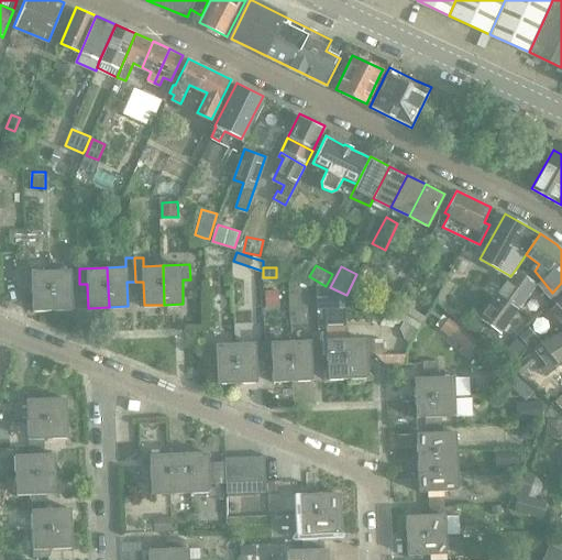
[(518,308),(537,282),(517,267),(510,276),(509,275),(496,293),(518,308)]
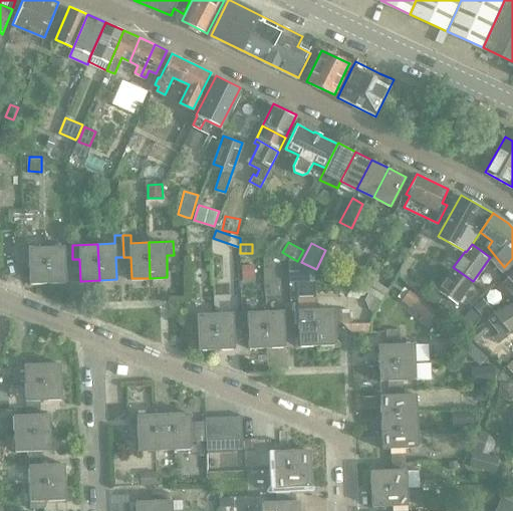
[(72,245),(47,246),(48,282),(66,281),(65,259),(72,259),(72,245)]
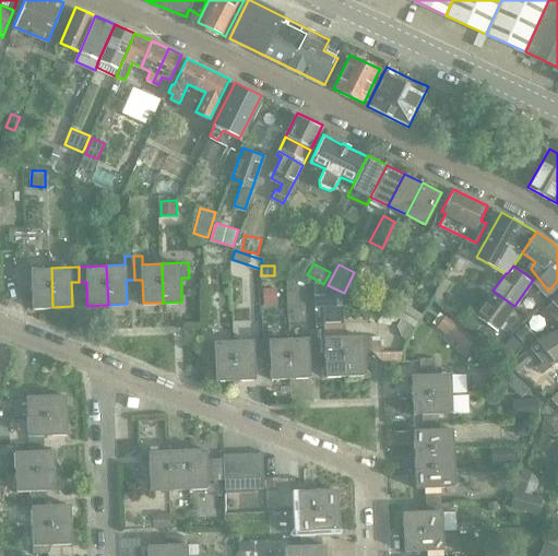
[(52,307),(51,268),(23,269),(24,284),(32,284),(33,308),(52,307)]
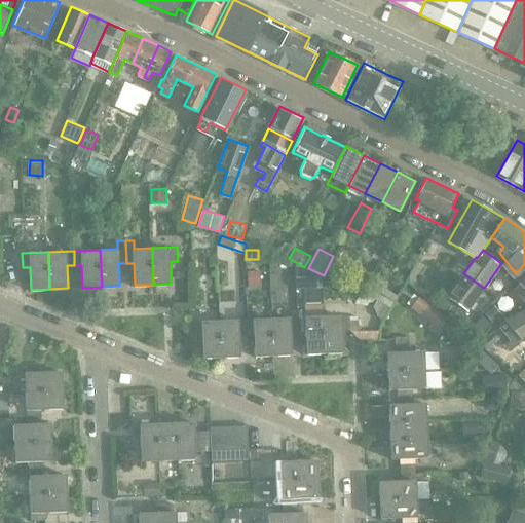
[(296,265),(297,287),(305,287),(306,301),(321,301),(321,286),(323,286),(323,277),(296,265)]
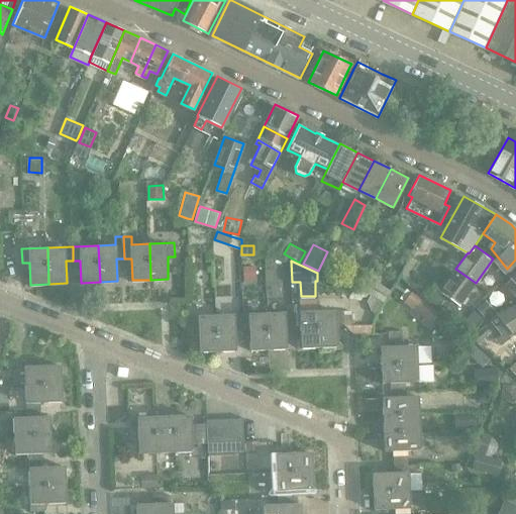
[(256,266),(243,266),(243,279),(256,279),(256,266)]
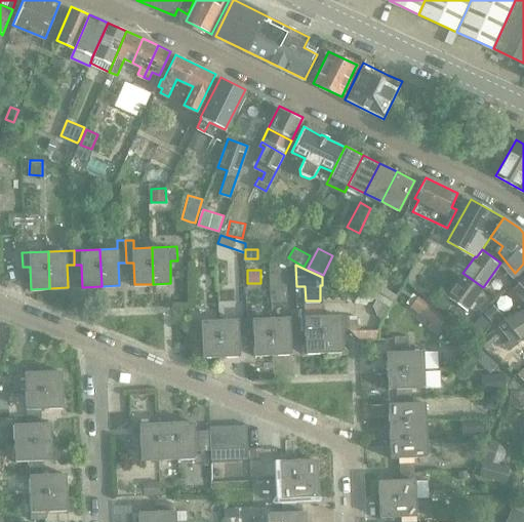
[(468,309),(483,287),(462,273),(448,294),(440,307),(446,311),(454,299),(468,309)]
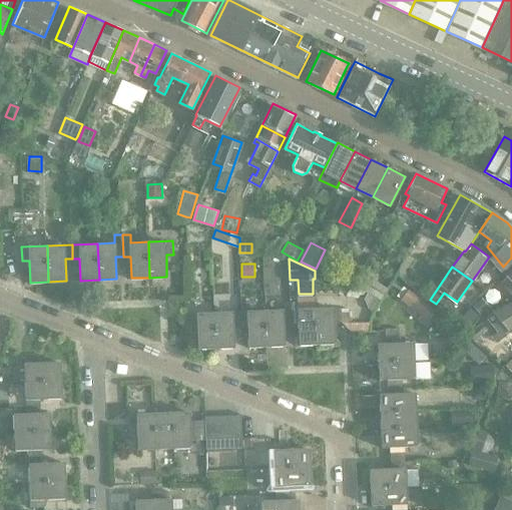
[(388,286),(367,275),(361,286),(381,298),(388,286)]
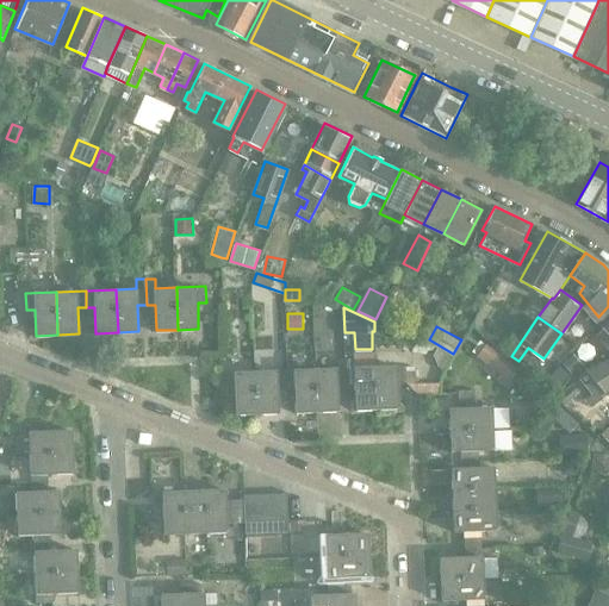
[(486,344),(477,355),(508,380),(517,368),(486,344)]
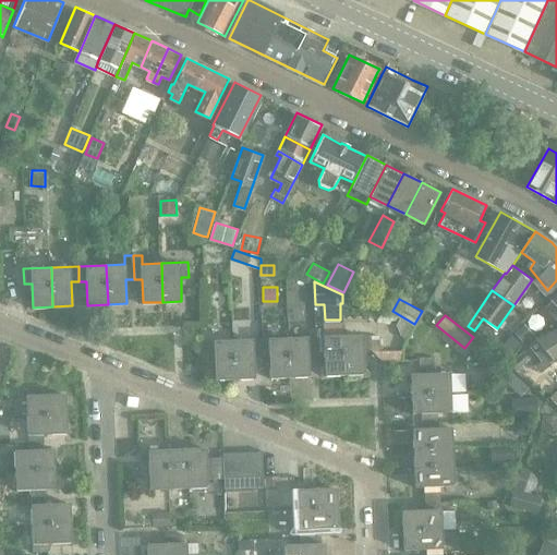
[(264,322),(264,334),(288,334),(288,322),(264,322)]
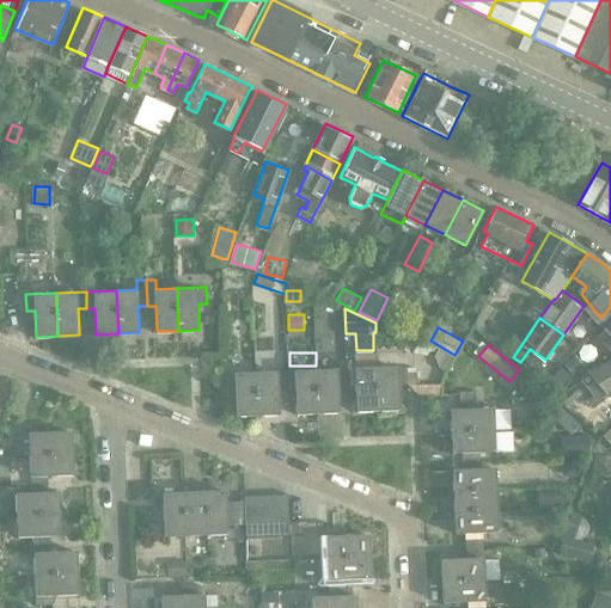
[(378,410),(377,367),(355,368),(355,358),(347,360),(347,385),(356,385),(356,411),(378,410)]
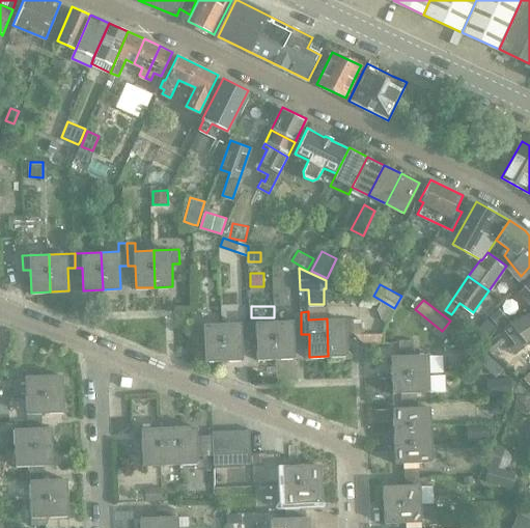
[(295,357),(294,334),(301,334),(301,312),(293,312),(294,320),(275,321),(276,358),(295,357)]
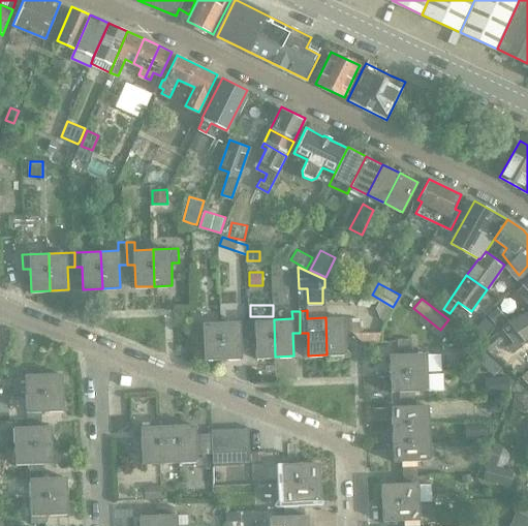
[(527,315),(525,312),(509,320),(509,321),(502,327),(514,341),(508,345),(514,352),(527,340),(527,315)]
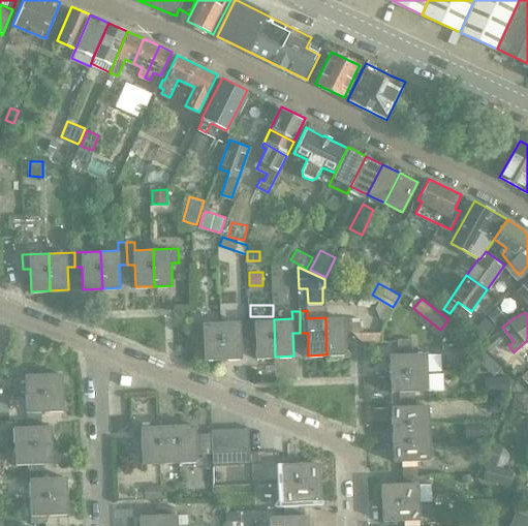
[(223,359),(222,321),(220,321),(220,313),(203,314),(204,322),(195,322),(196,337),(204,337),(205,360),(223,359)]
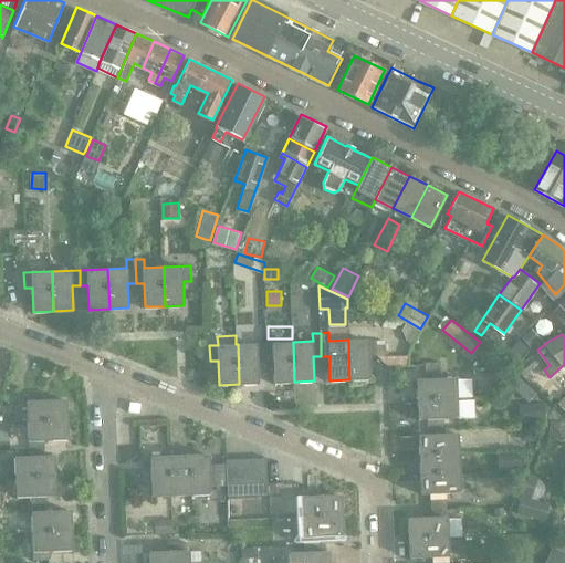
[(369,354),(378,354),(386,354),(385,339),(348,340),(349,379),(369,378),(369,354)]
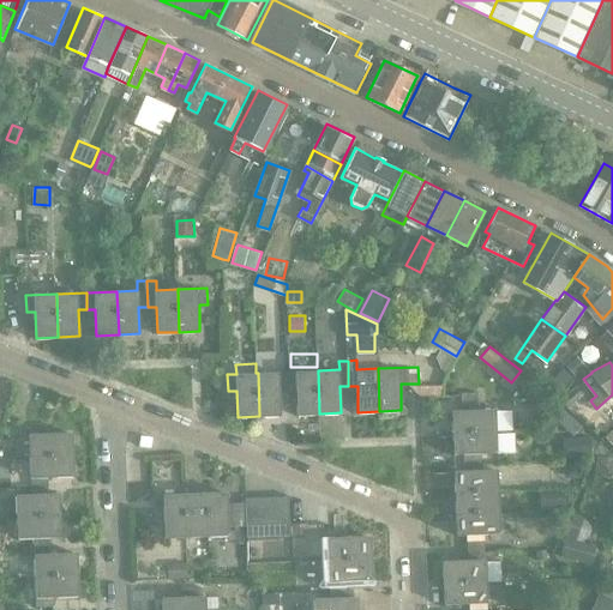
[(319,414),(318,370),(288,372),(289,388),(296,388),(298,415),(319,414)]
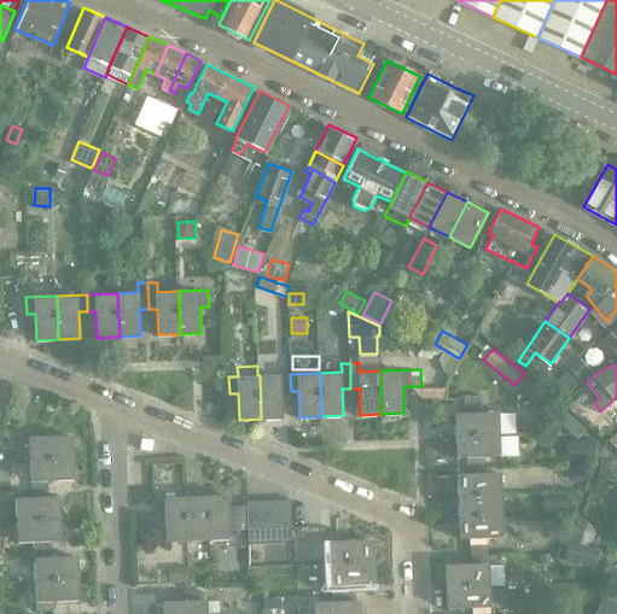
[(283,417),(281,392),(291,391),(290,374),(260,375),(261,419),(283,417)]
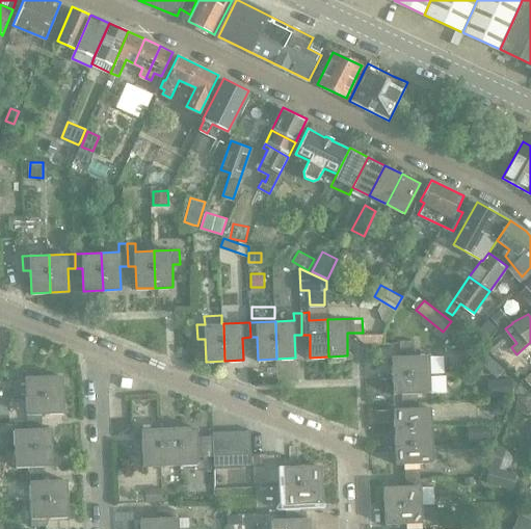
[(482,325),(474,337),(482,343),(490,332),(482,325)]
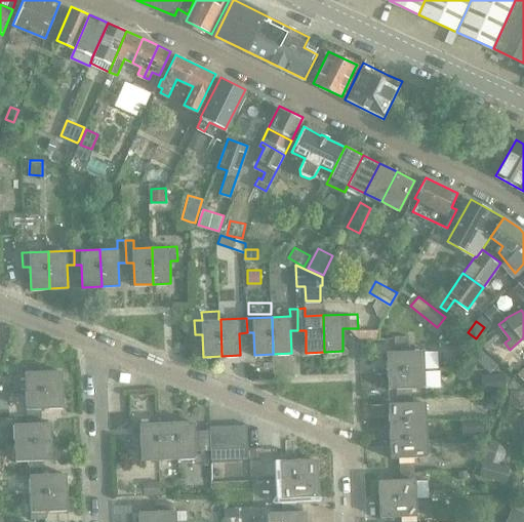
[(487,348),(498,337),(492,330),(480,340),(487,348)]
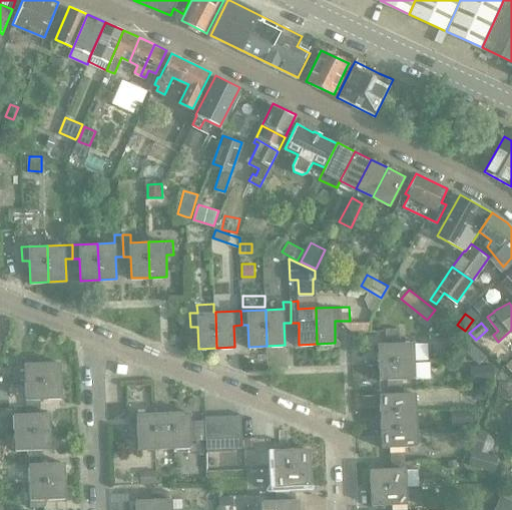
[(453,351),(464,339),(451,328),(441,341),(453,351)]
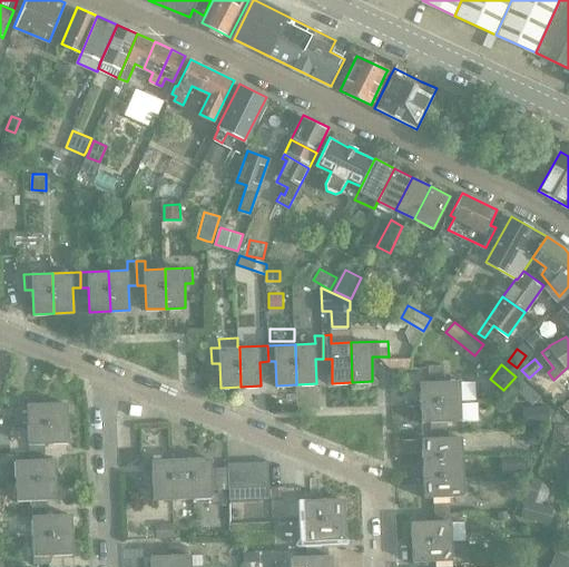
[(461,401),(460,380),(444,381),(444,372),(429,373),(430,381),(420,381),(421,402),(461,401)]
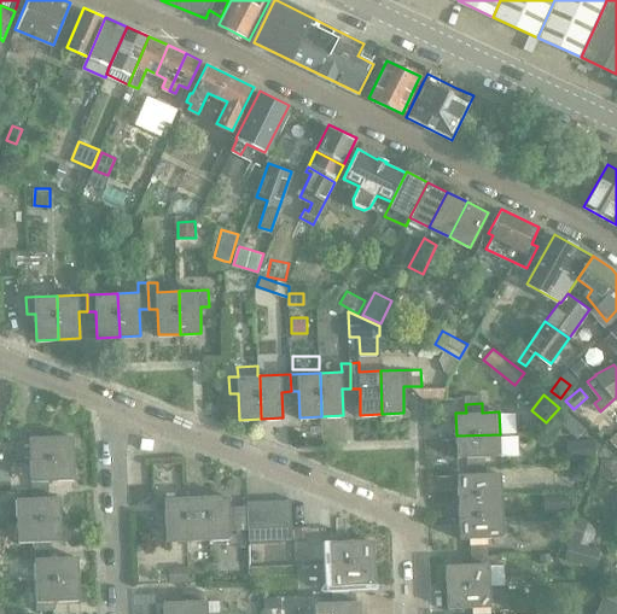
[(565,408),(557,416),(569,428),(577,421),(565,408)]
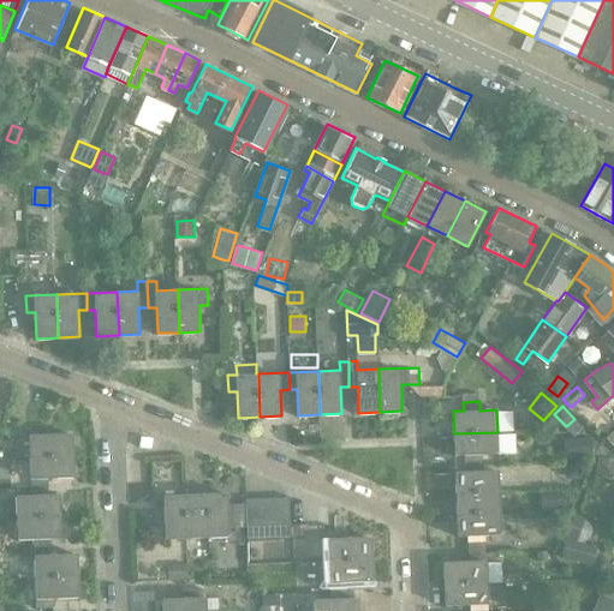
[(73,455),(72,432),(46,433),(46,425),(29,426),(30,456),(73,455)]
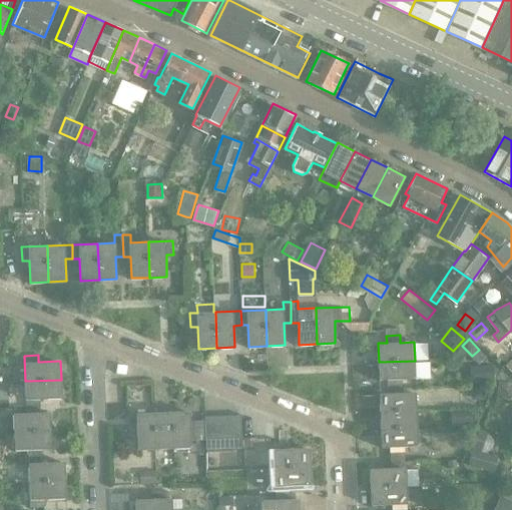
[(415,378),(415,361),(379,362),(379,379),(381,379),(381,387),(402,386),(402,378),(415,378)]
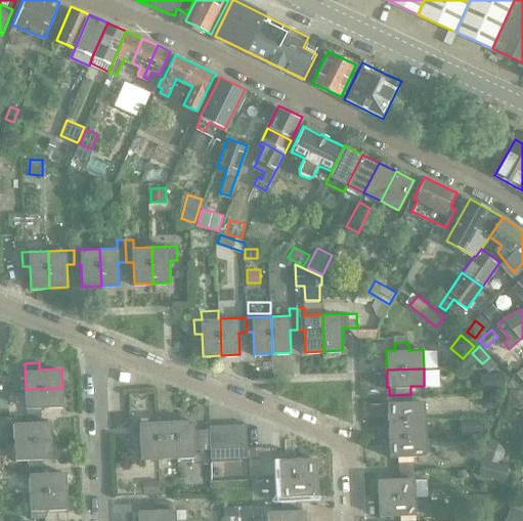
[(63,405),(62,388),(26,389),(27,415),(41,415),(41,406),(63,405)]
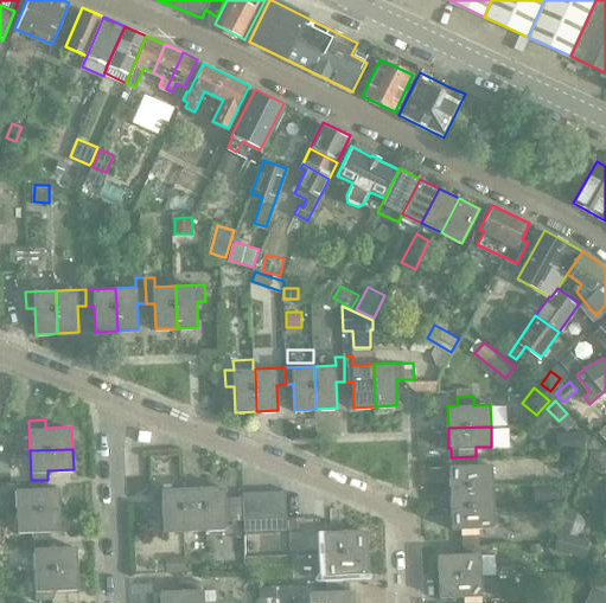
[(605,454),(589,451),(586,478),(605,480),(605,454)]
